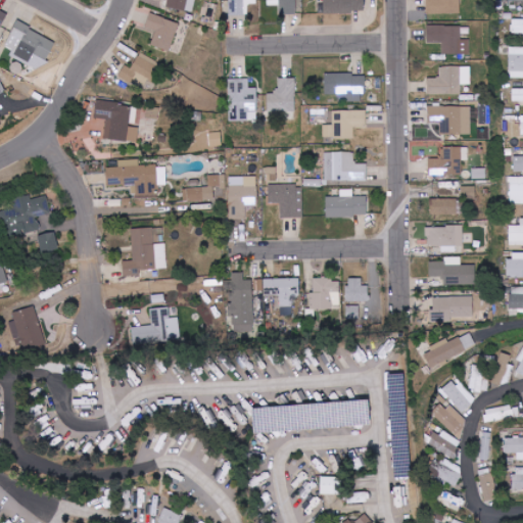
[(194,12),(195,0),(168,0),(167,8),(194,12)]
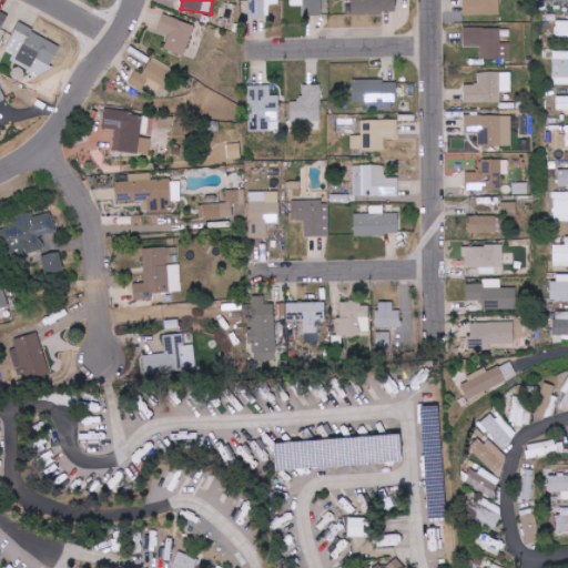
[(279,0),(249,0),(249,17),(270,18),(270,4),(280,4),(279,0)]
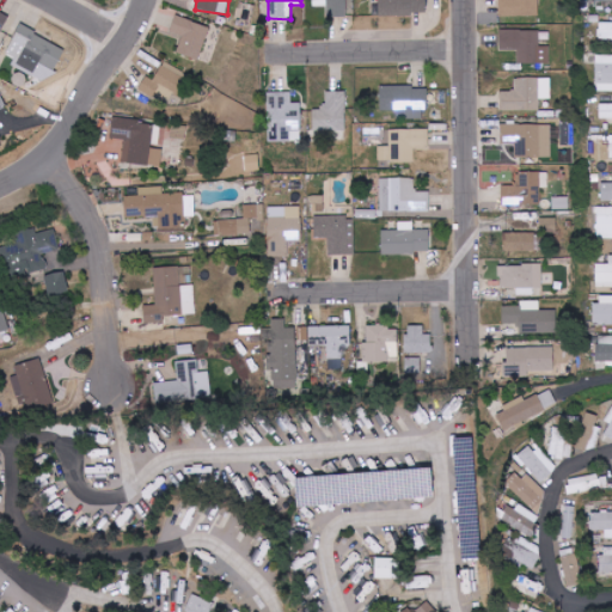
[(347,17),(346,0),(312,0),(313,0),(322,0),(322,1),(328,0),(328,17),(347,17)]
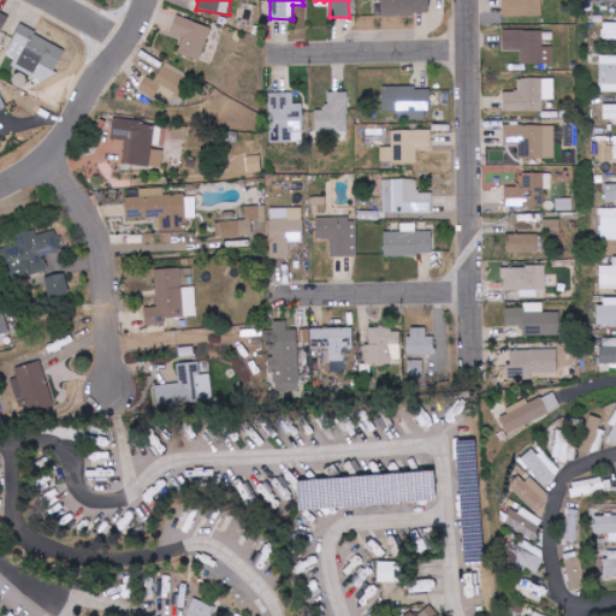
[(430,0),(381,0),(383,15),(430,15),(430,0)]
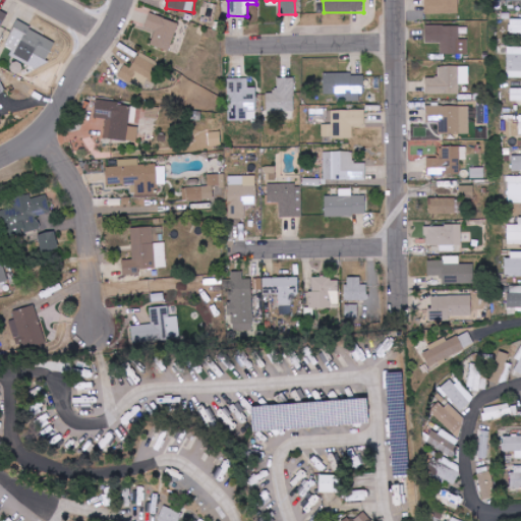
[(459,14),(458,0),(424,0),(425,14),(459,14)]
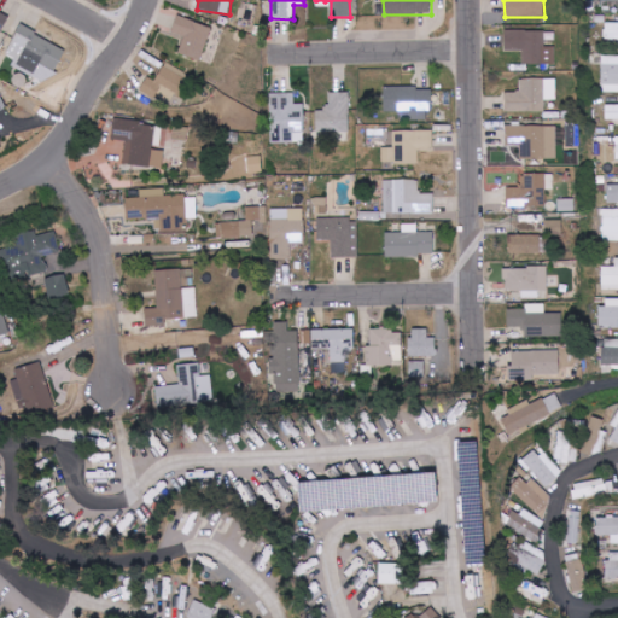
[(179,54),(200,62),(213,29),(179,16),(174,29),(186,34),(179,54)]
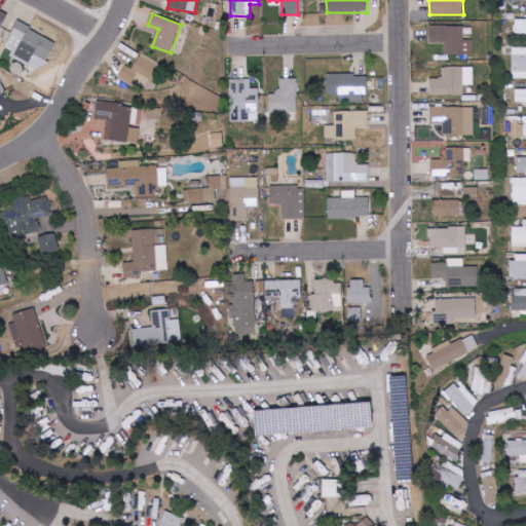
[(525,20),(516,20),(516,33),(525,33),(525,20)]
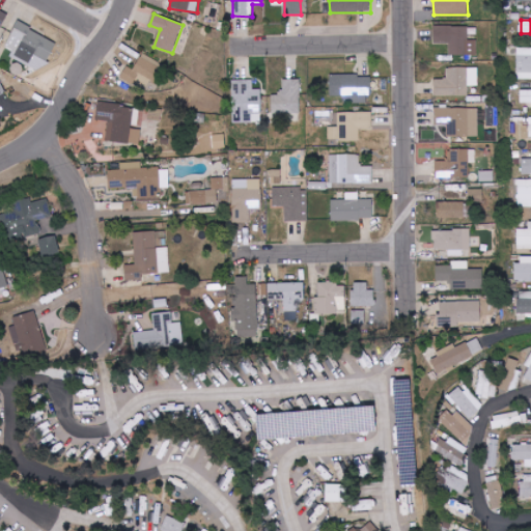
[(57,44),(19,22),(3,50),(43,72),(57,44)]
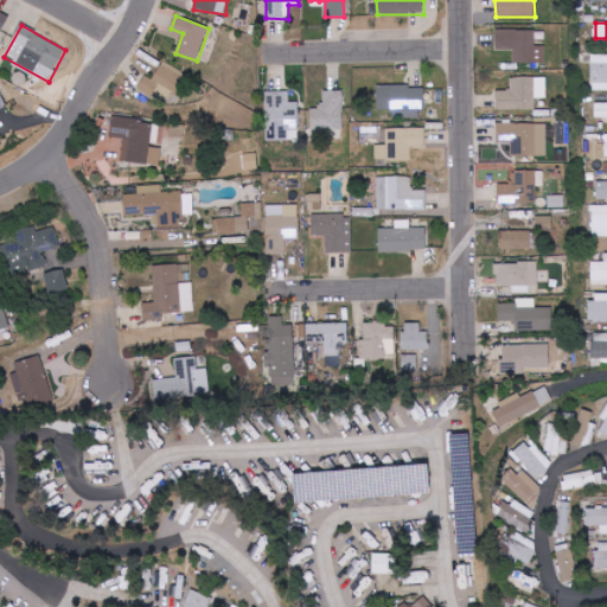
[(535,30),(496,31),(497,50),(513,50),(513,63),(545,63),(545,46),(536,46),(535,30)]
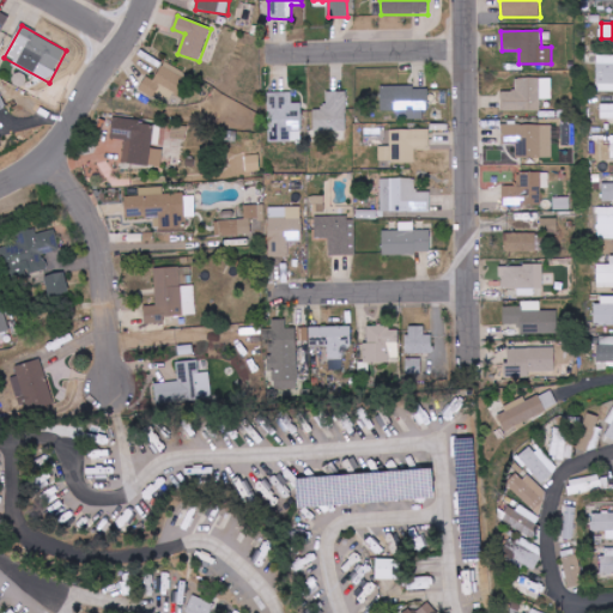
[(612,54),(599,54),(598,91),(612,91),(612,54)]
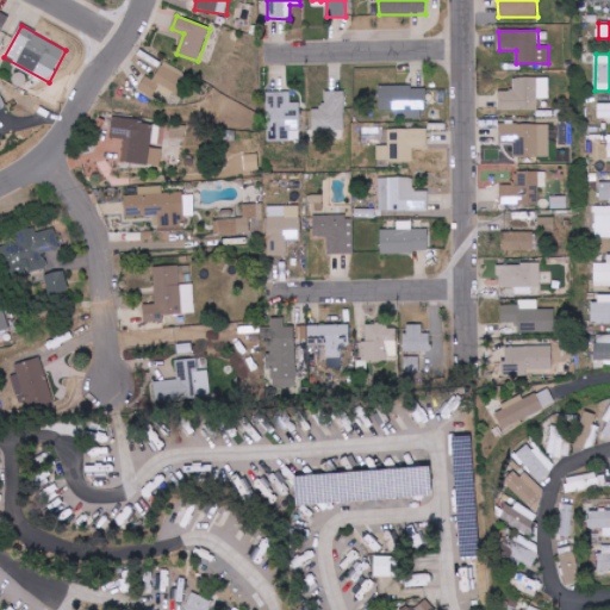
[(145,76),(139,89),(167,103),(172,94),(178,97),(188,74),(163,62),(155,80),(145,76)]
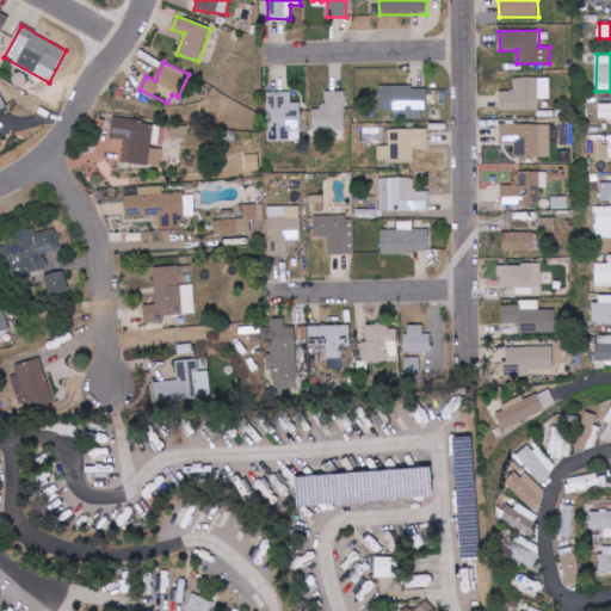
[(548,79),(514,78),(514,91),(500,91),(500,111),(538,111),(539,97),(548,97),(548,79)]
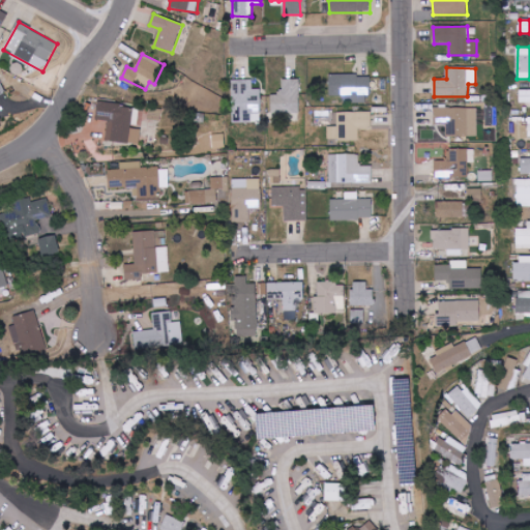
[(330,96),(344,96),(345,104),(370,102),(369,75),(329,76),(330,96)]
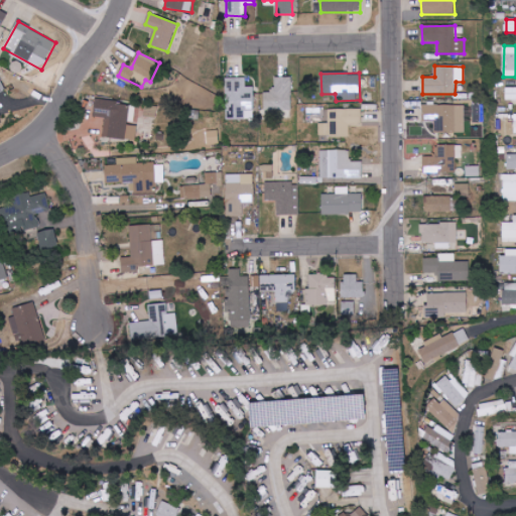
[(264,111),(292,111),(292,77),(273,78),(273,93),(264,93),(264,111)]
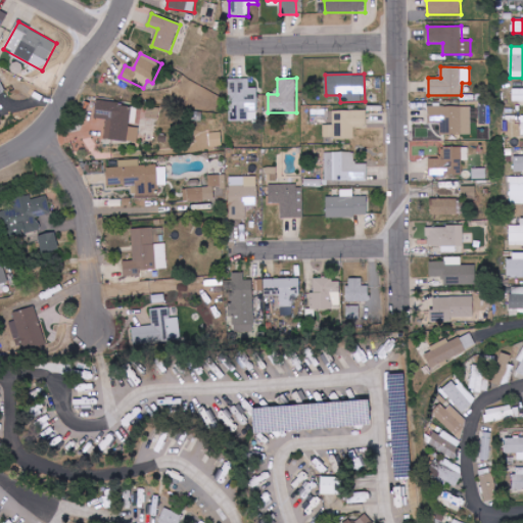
[(229,80),(230,122),(256,121),(255,88),(249,88),(249,79),(229,80)]
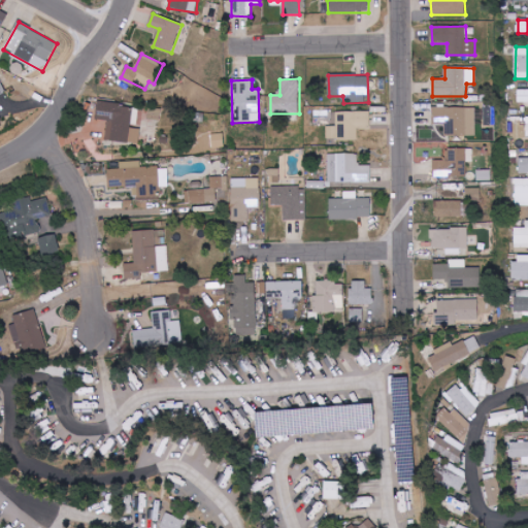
[(527,102),(527,89),(518,90),(518,102),(527,102)]
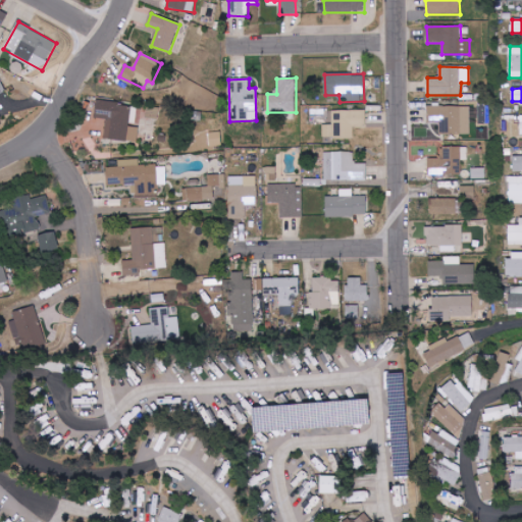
[(104,139),(138,143),(139,126),(136,125),(138,106),(96,101),(95,118),(105,119),(104,139)]
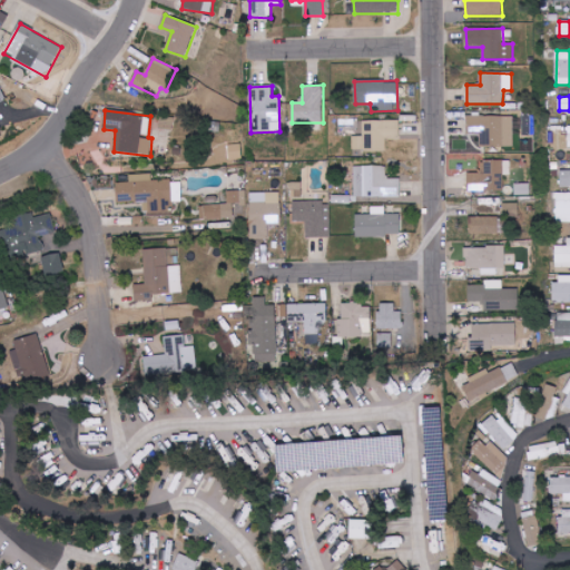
[(514,117),(467,116),(467,135),(480,135),(480,146),(513,147),(514,117)]
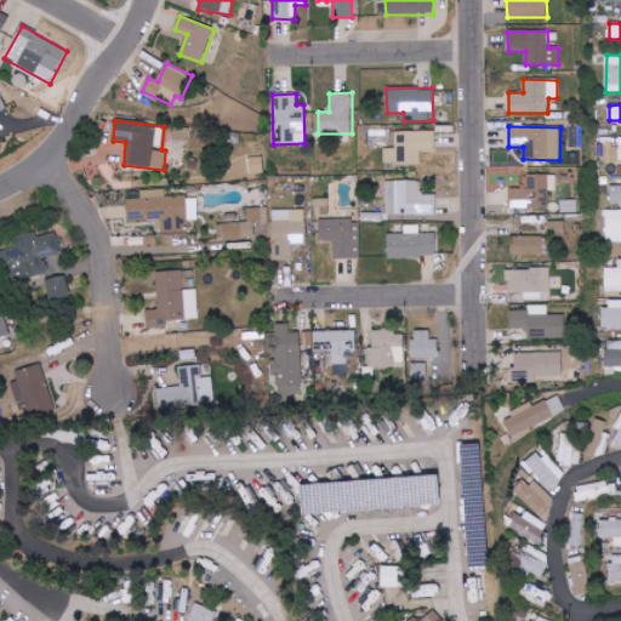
[(436,131),(397,131),(397,148),(385,148),(385,164),(421,165),(421,152),(436,152),(436,131)]
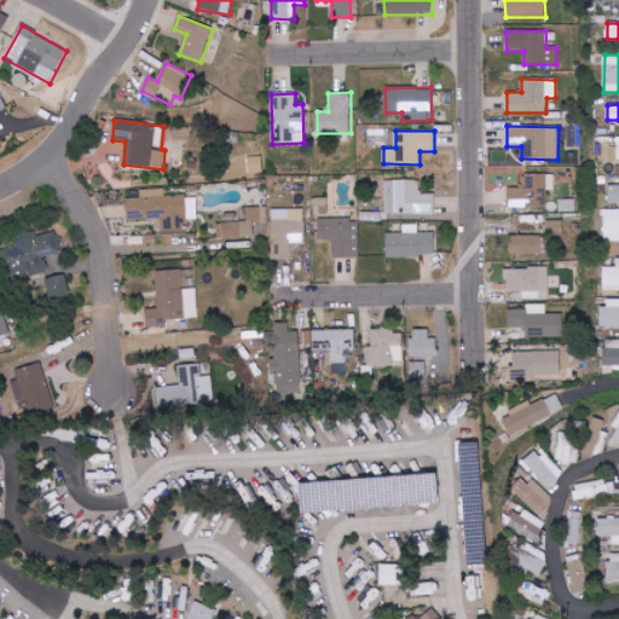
[(487,186),(508,186),(508,210),(547,209),(547,190),(555,190),(554,174),(527,174),(527,167),(487,167),(487,186)]
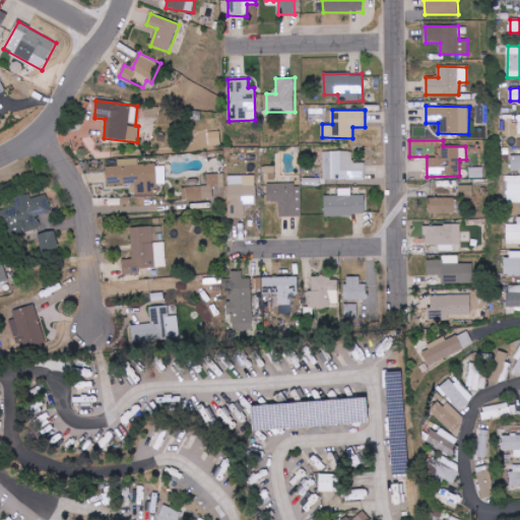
[(323,152),(323,180),(365,180),(365,152),(323,152)]
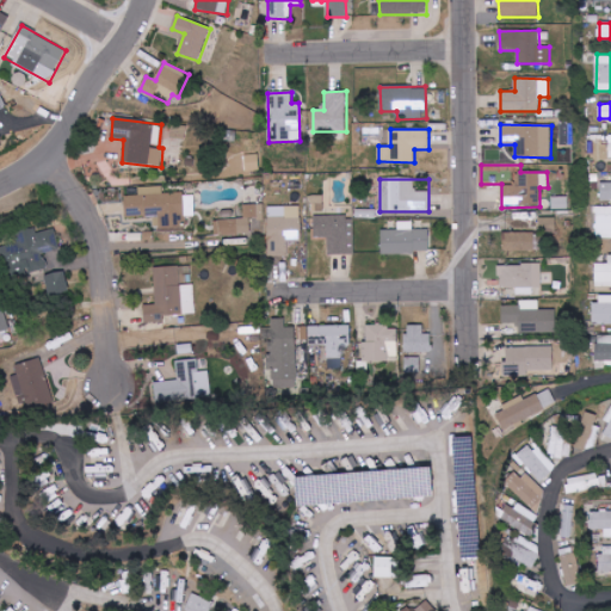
[(610,183),(602,183),(600,201),(610,199),(610,183)]
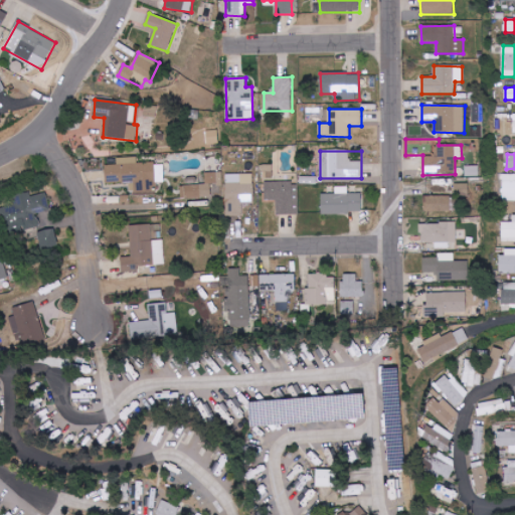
[(106,165),(106,184),(130,183),(130,192),(156,192),(156,163),(138,163),(138,158),(117,158),(117,165),(106,165)]
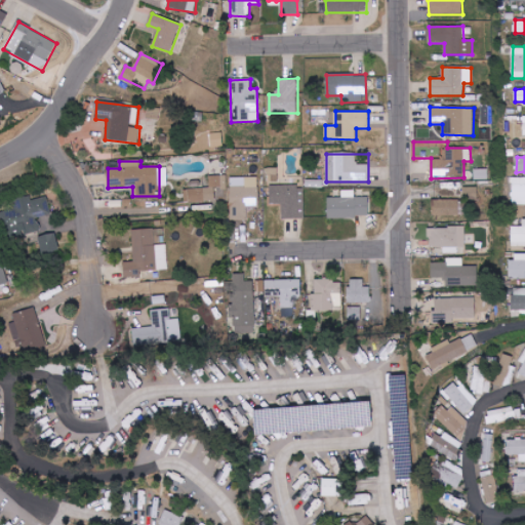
[(215,202),(215,189),(228,189),(227,175),(209,176),(209,189),(185,189),(185,203),(215,202)]
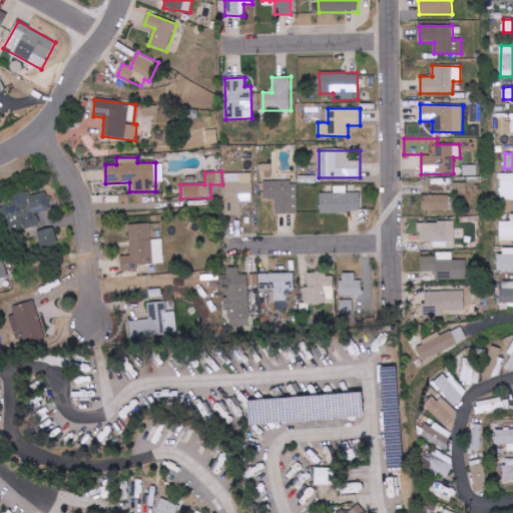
[(252,173),(224,174),(225,215),(242,215),(242,203),(253,202),(252,173)]
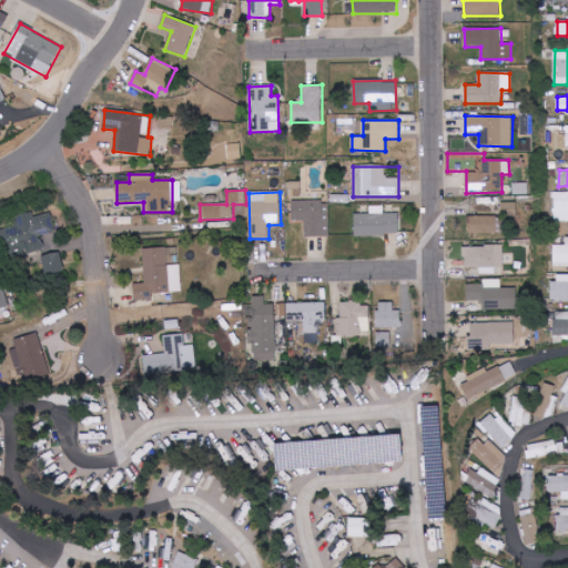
[(567,192),(554,193),(555,222),(567,221),(567,192)]
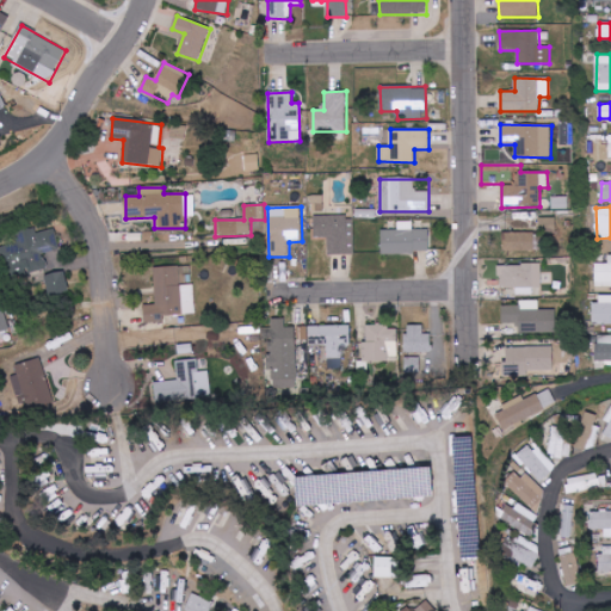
[(355,254),(353,215),(314,216),(314,238),(327,238),(328,254),(355,254)]
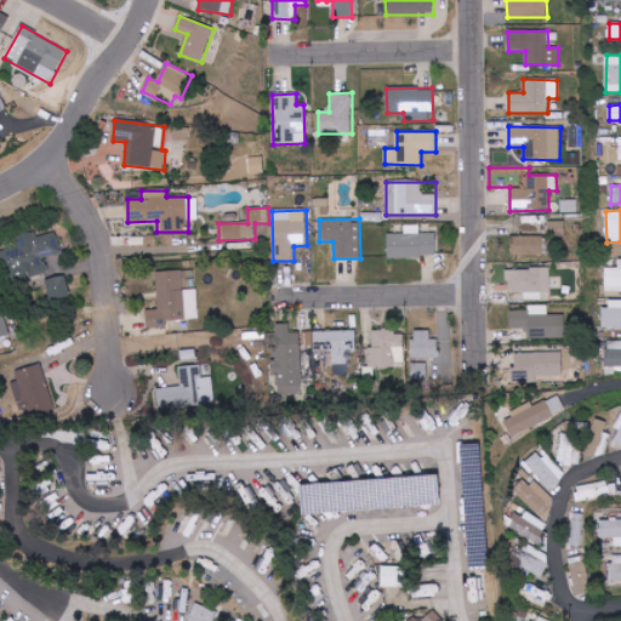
[(547,235),(565,235),(565,222),(547,221),(547,235)]
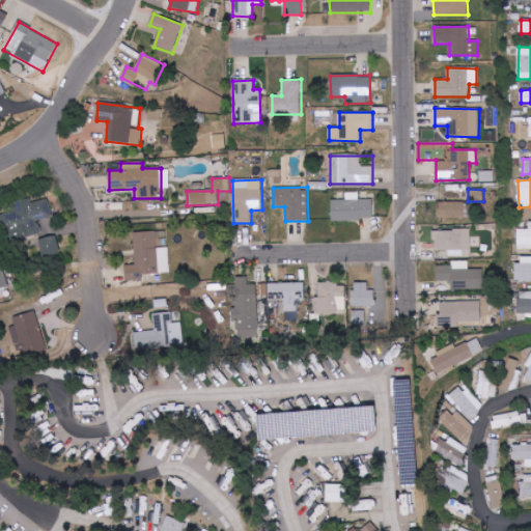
[(373,199),(359,199),(359,193),(346,192),(346,200),(332,200),(331,220),(372,221),(373,199)]
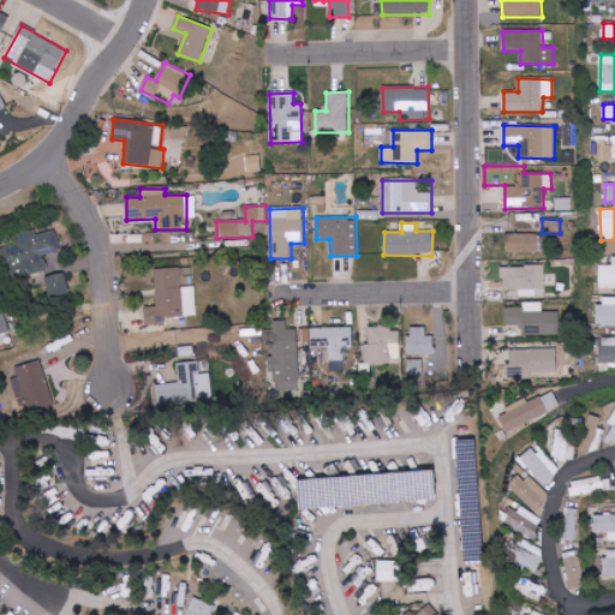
[(57,232),(37,234),(37,236),(0,242),(0,255),(3,269),(30,264),(33,274),(48,272),(45,255),(60,252),(57,232)]
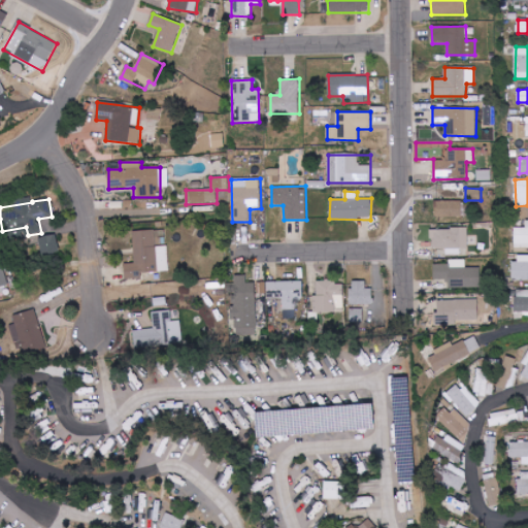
[(462,201),(436,201),(436,217),(462,218),(462,201)]
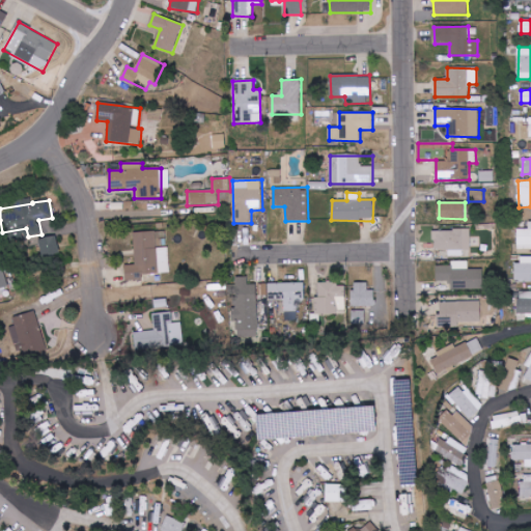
[(518,249),(530,248),(530,222),(529,222),(529,229),(518,229),(518,249)]
